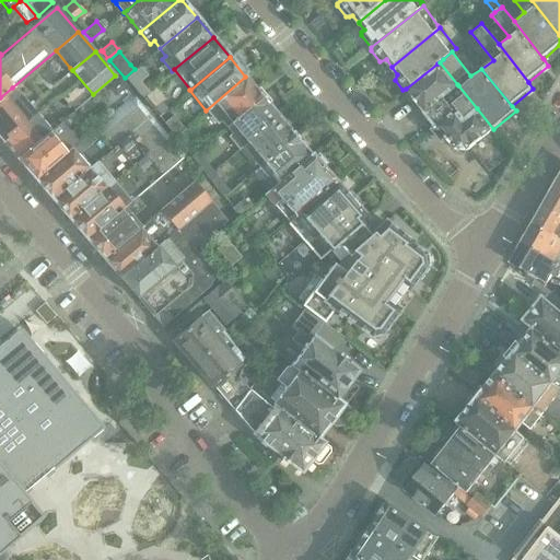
[(438,63),(406,89),(408,89),(415,97),(426,112),(443,97),(458,85),(457,84),(440,62),(438,63)]
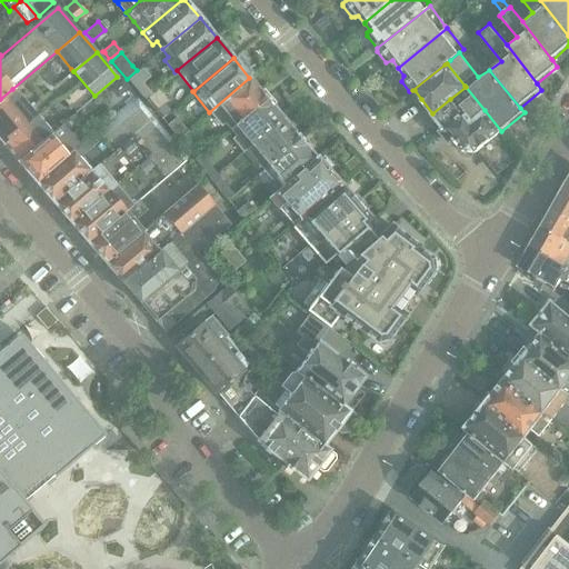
[(142,85),(150,77),(142,68),(138,72),(137,70),(127,79),(142,98),(149,92),(142,85)]
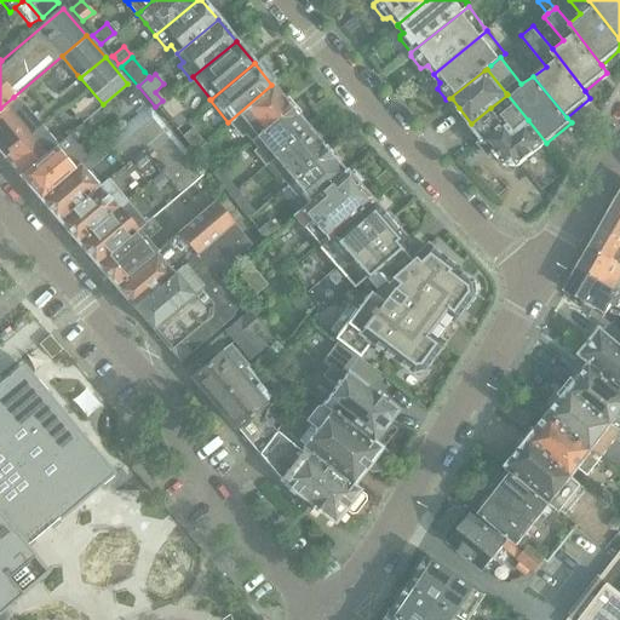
[(250,141),(291,108),(271,85),(228,122),(241,138),(245,135),(250,141)]
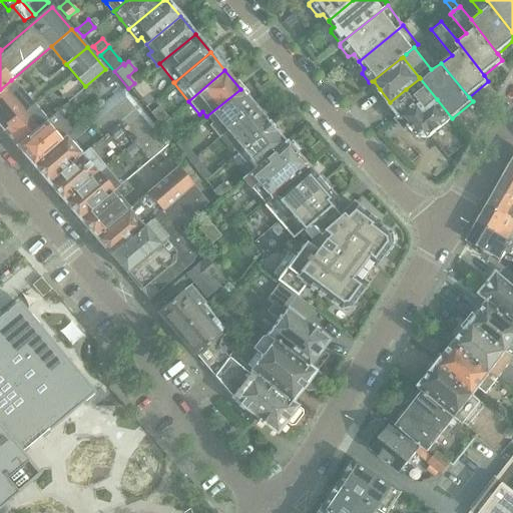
[(104,87),(113,79),(107,72),(98,80),(104,87)]
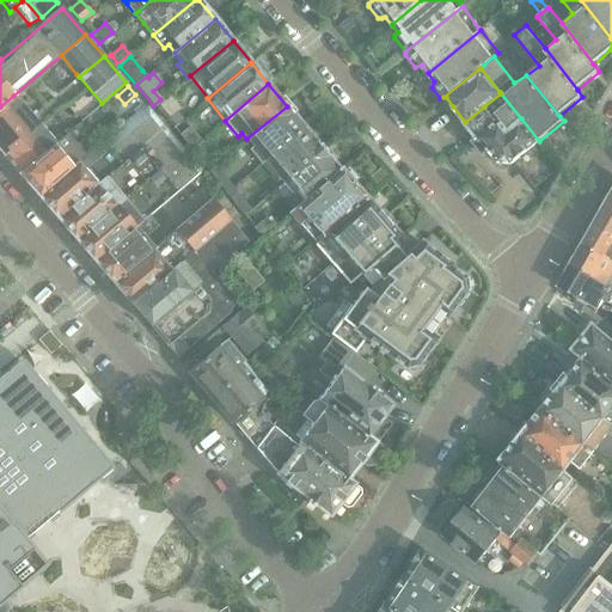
[(521,118),(501,93),(484,106),(465,122),(464,123),(476,138),(477,138),(500,118),(508,129),(521,118)]
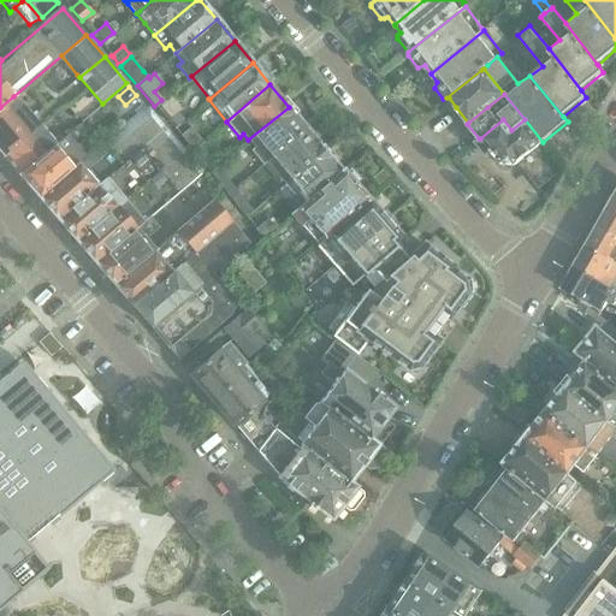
[(29,116),(13,96),(0,107),(0,153),(4,158),(4,157),(39,128),(29,116)]
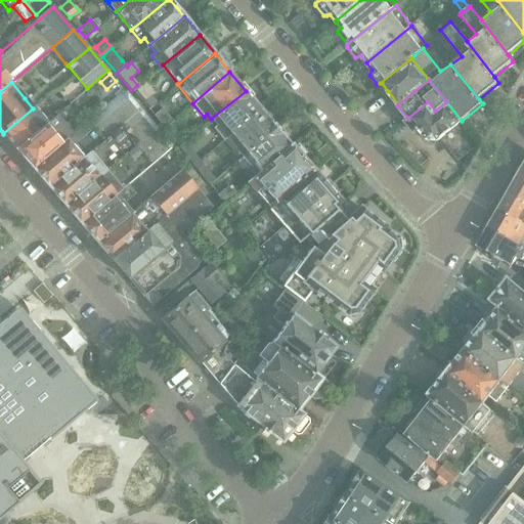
[(157,104),(140,85),(139,85),(138,86),(137,85),(131,90),(148,111),(157,104)]
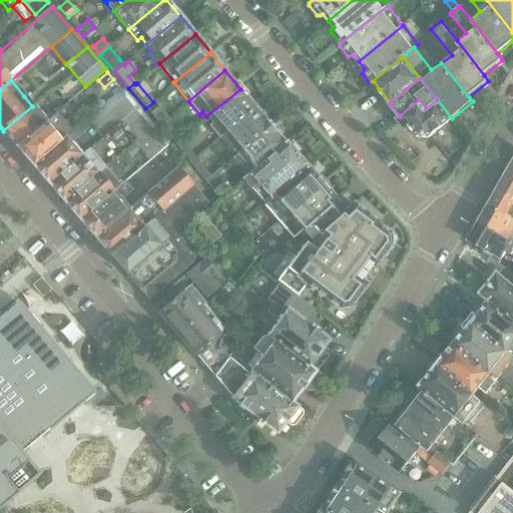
[(221,134),(254,106),(240,89),(206,116),(211,123),(209,125),(218,137),(221,134)]
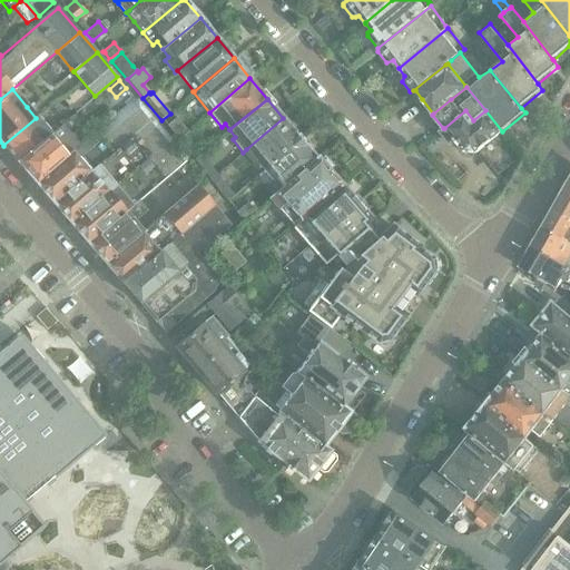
[(53,204),(153,118),(138,100),(74,154),(71,151),(67,155),(36,183),(53,204)]
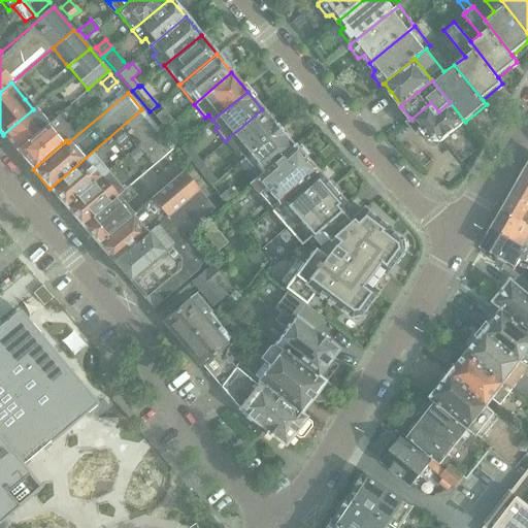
[(465,122),(450,102),(438,111),(431,102),(411,119),(430,141),(430,140),(439,142),(440,143),(465,122)]
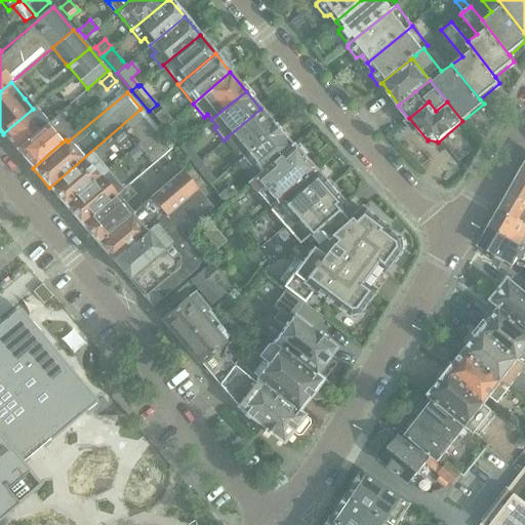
[(16,150),(33,168),(62,143),(66,139),(73,133),(73,131),(72,128),(71,127),(70,125),(69,124),(68,123),(63,121),(73,112),(67,106),(45,123),(16,149),(16,150)]
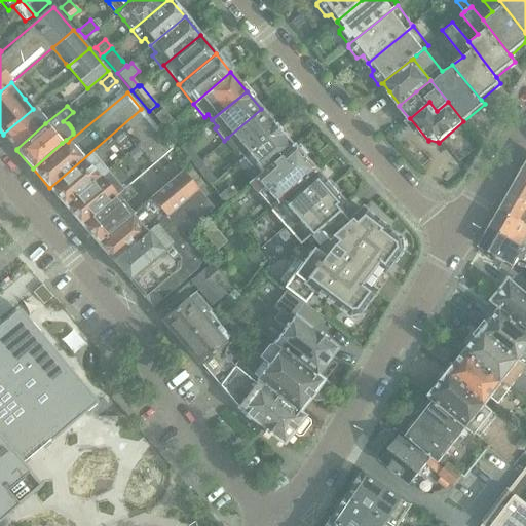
[(44,121),(33,109),(3,134),(16,149),(45,123),(44,121)]
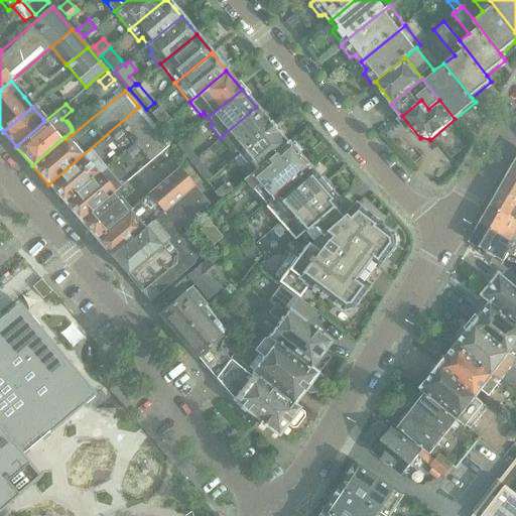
[(77,191),(153,125),(138,107),(48,184),(63,203),(77,191)]
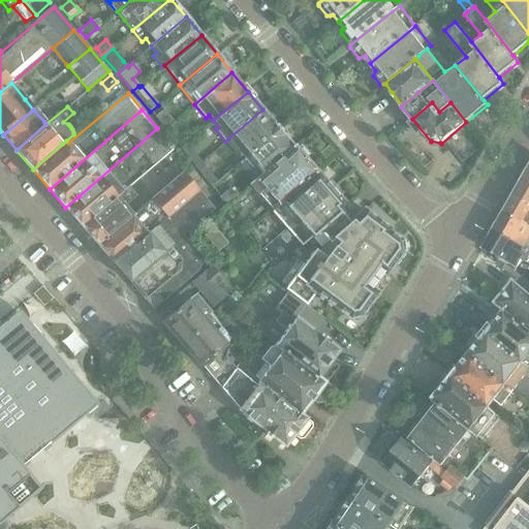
[(172,123),(173,122),(163,110),(155,117),(164,128),(172,123)]
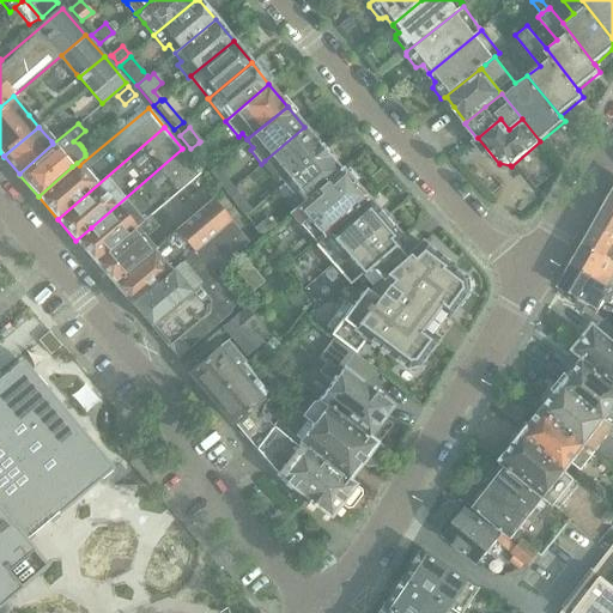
[(265,161),(283,182),(304,164),(322,149),(304,127),(265,161)]
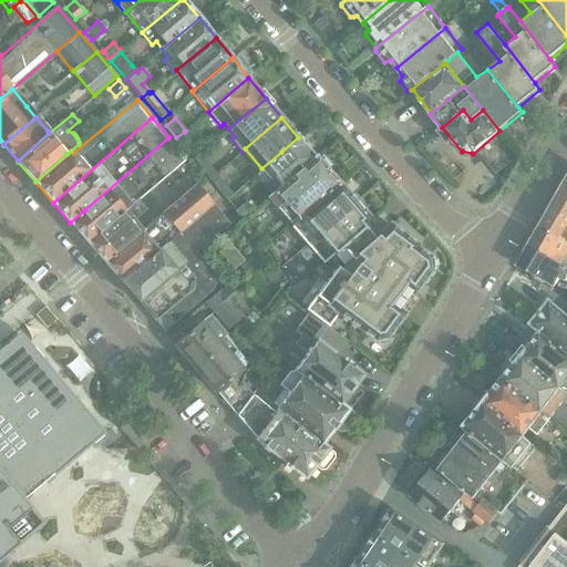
[(195,145),(185,133),(184,132),(176,137),(187,151),(195,145)]
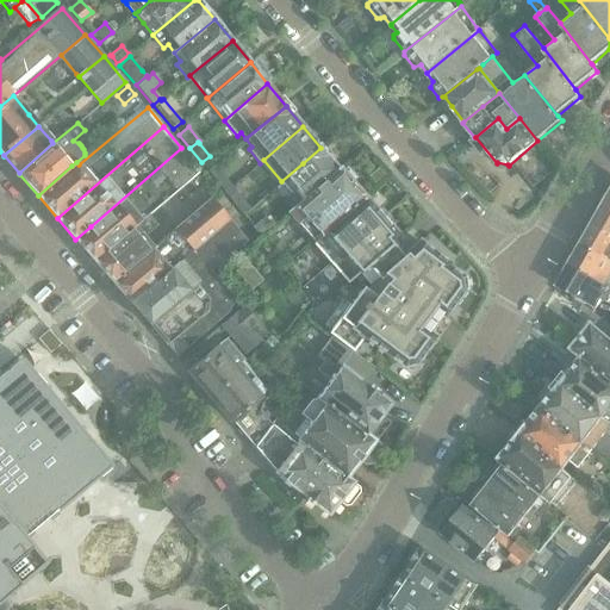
[(157,226),(149,215),(200,170),(181,148),(91,226),(75,240),(95,261),(113,284),(153,249),(143,240),(157,226)]
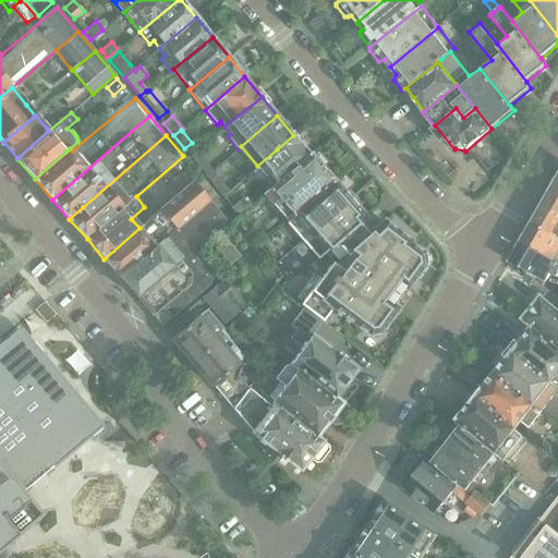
[(277,149),(257,166),(266,177),(271,173),(279,182),(310,155),(293,135),(277,149)]
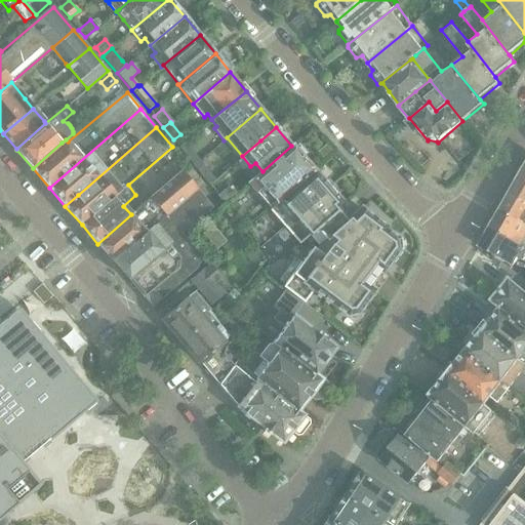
[(194,165),(200,160),(186,142),(178,147),(194,165)]
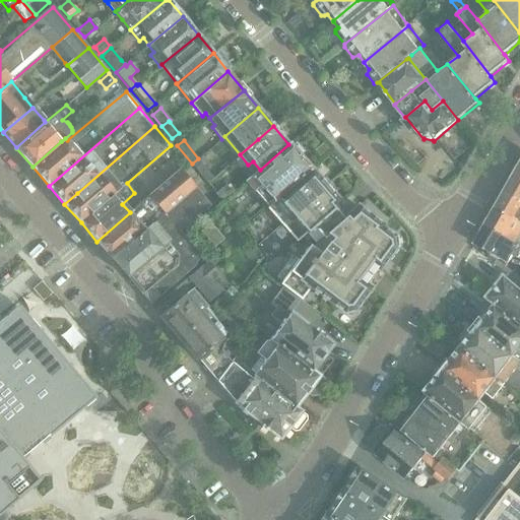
[(246,182),(268,207),(278,198),(311,169),(299,154),(302,151),(296,144),(293,147),(289,144),(288,144),(260,170),(246,182)]
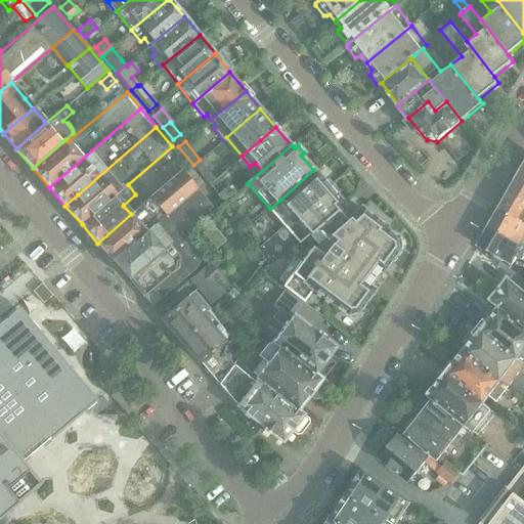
[(208,183),(214,178),(200,160),(193,165),(208,183)]
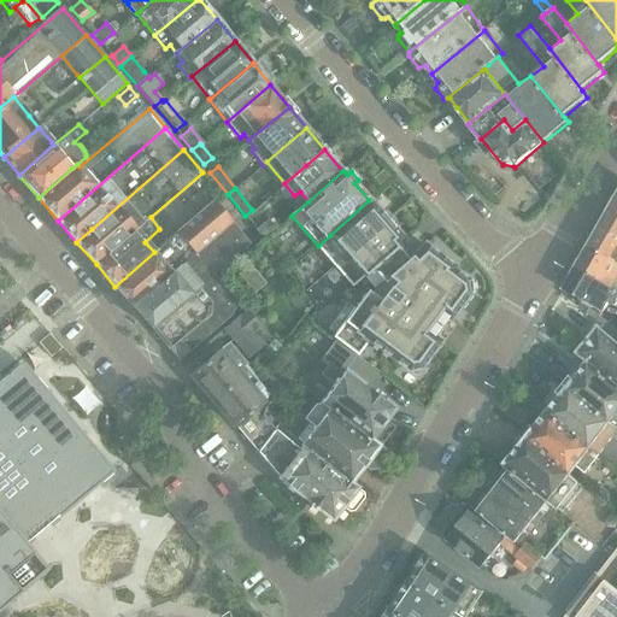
[(180,266),(231,222),(240,215),(224,197),(216,204),(213,200),(205,207),(154,252),(115,287),(133,307),(172,272),(180,266)]
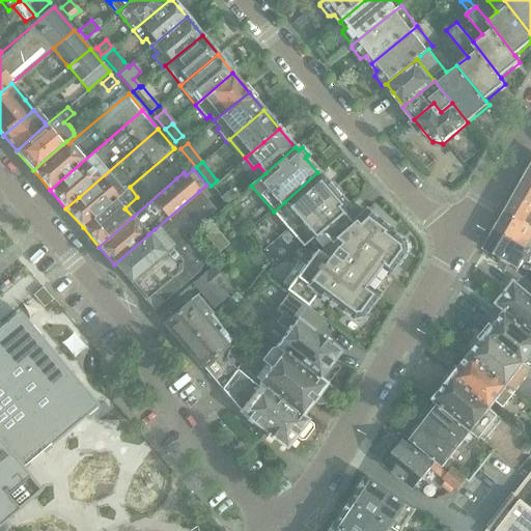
[(272,213),(250,231),(276,270),(271,278),(285,289),(295,296),(307,305),(316,292),(356,323),(378,294),(398,268),(394,264),(409,247),(389,232),(392,229),(367,210),(362,204),(358,199),(348,207),(341,199),(333,190),(317,172),(294,194),(274,212),(272,213)]
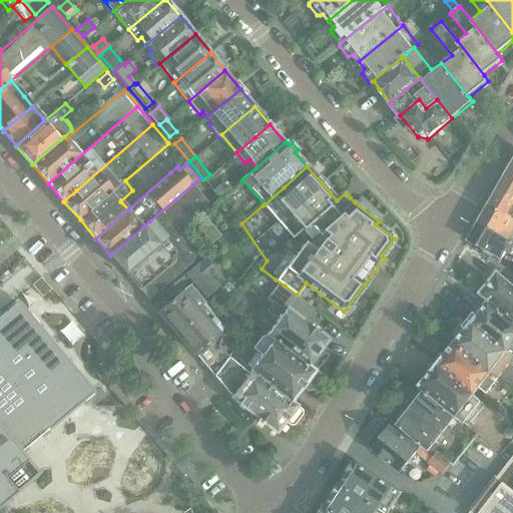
[(512,172),(509,170),(499,187),(512,194),(512,172)]
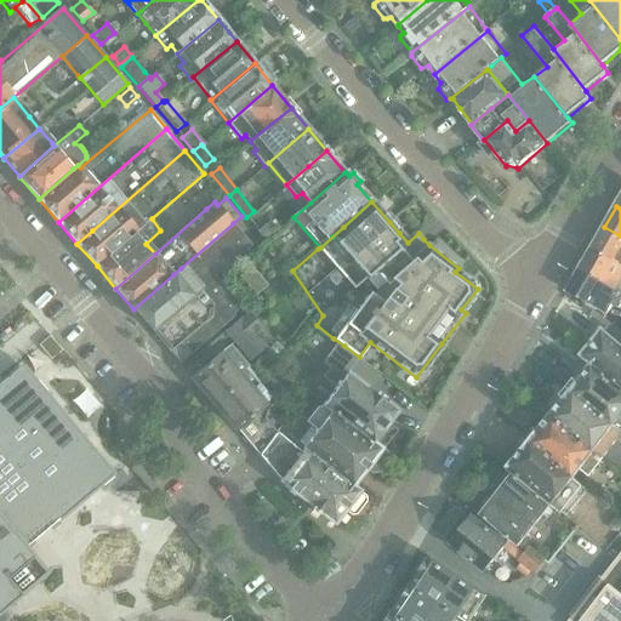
[(278,231),(269,220),(258,231),(266,240),(268,239),(278,231)]
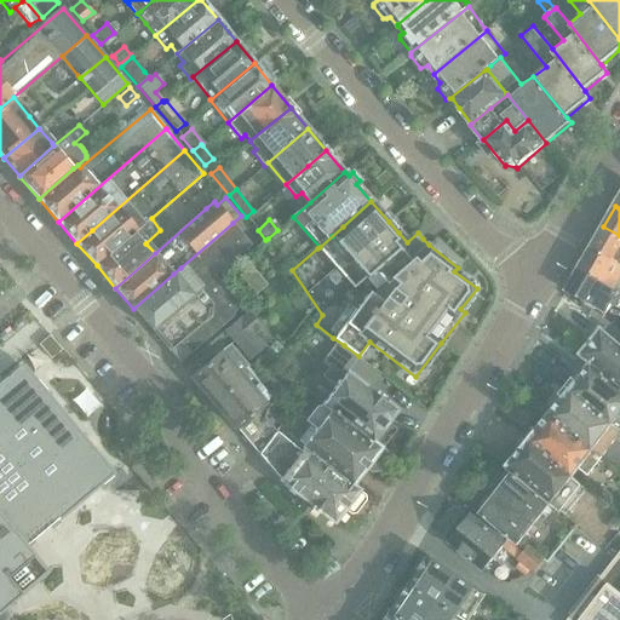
[(181,268),(133,309),(153,332),(200,290),(216,276),(252,245),(233,223),(181,268)]
